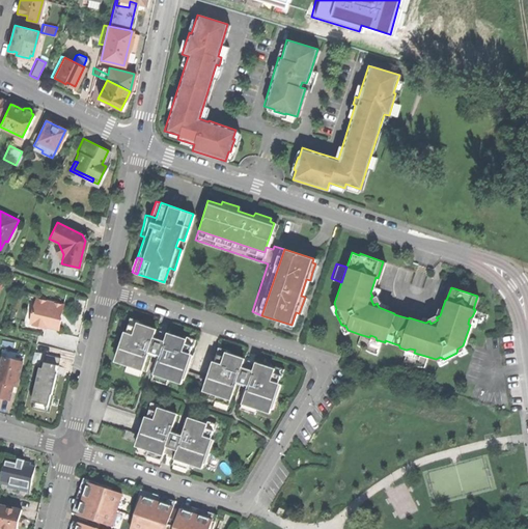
[(169,284),(174,270),(169,268),(164,282),(169,284)]
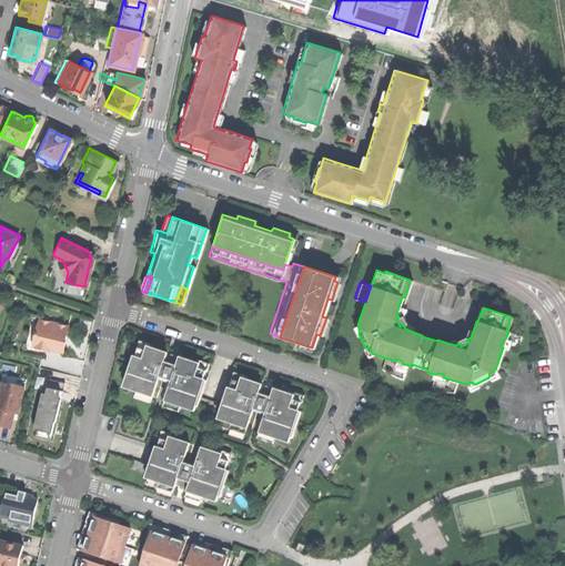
[(63,341),(62,340),(59,340),(60,335),(62,336),(66,324),(37,317),(33,335),(36,335),(33,346),(46,349),(47,347),(60,351),(63,341)]
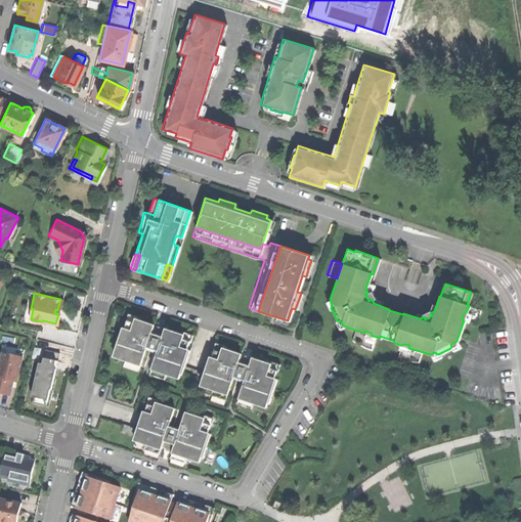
[(478,309),(469,306),(466,312),(463,314),(462,319),(464,320),(474,323),(478,309)]
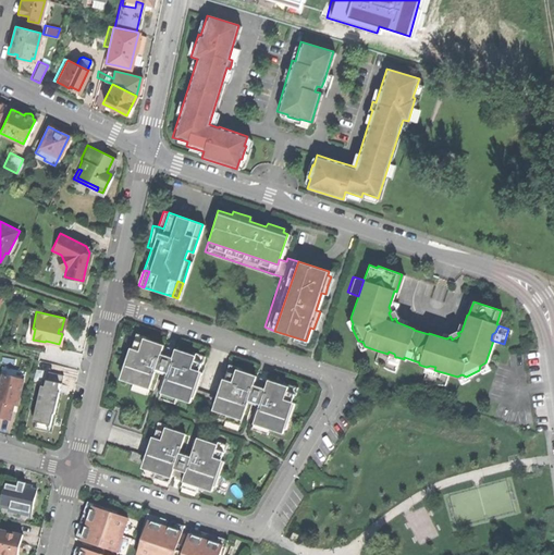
[(142,338),(143,338),(144,335),(134,332),(132,340),(133,340),(140,342),(142,338)]
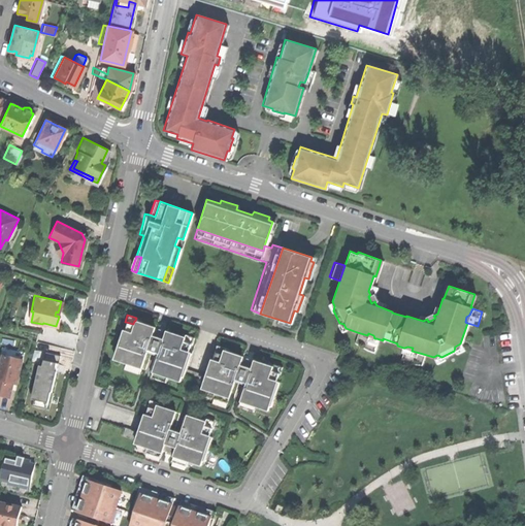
[(126,322),(123,330),(121,329),(112,353),(113,354),(112,358),(125,362),(139,367),(144,351),(157,355),(151,371),(166,375),(177,380),(179,375),(182,376),(182,375),(184,367),(189,352),(187,351),(189,343),(189,342),(182,340),(183,336),(165,330),(164,332),(158,330),(153,328),(153,326),(135,321),(134,321),(133,324),(126,322)]
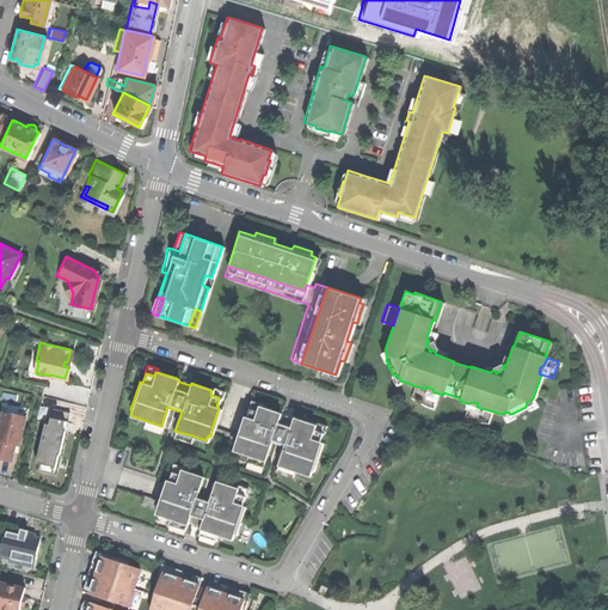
[(431,407),(436,392),(434,392),(433,389),(427,386),(425,389),(413,385),(409,396),(423,404),(431,407)]
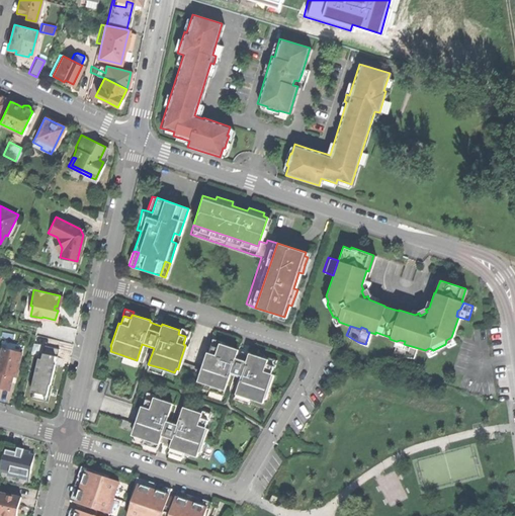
[(185,336),(185,337),(186,337),(189,330),(180,327),(179,330),(178,334),(185,336)]
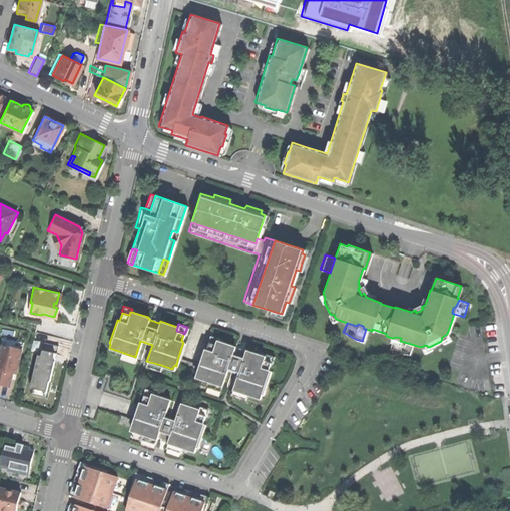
[(216,340),(217,337),(208,334),(206,341),(207,342),(207,341),(214,344),(216,340)]
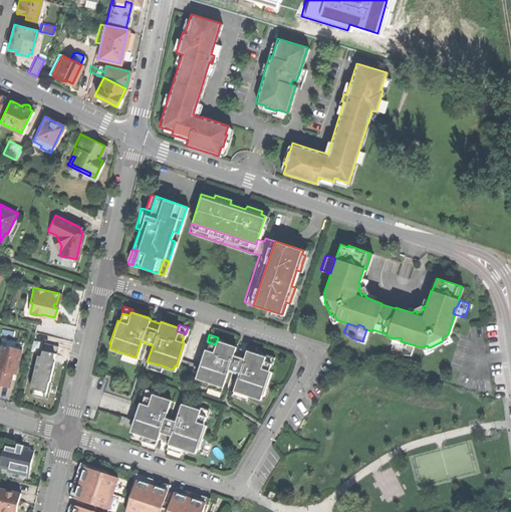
[(0,384),(7,386),(11,366),(15,367),(21,341),(2,337),(0,345),(0,384)]
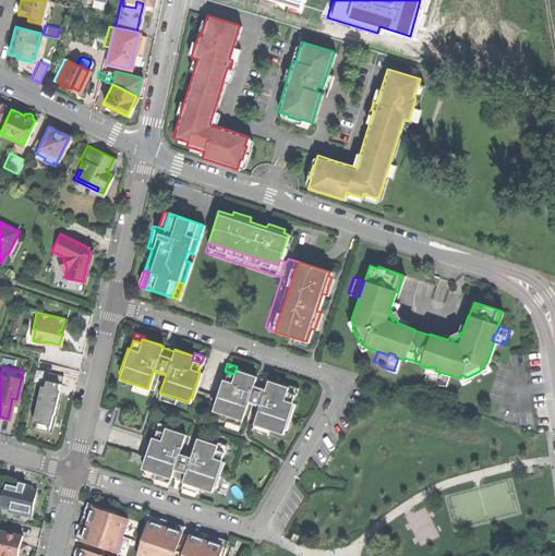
[(444,384),(447,374),(435,371),(436,367),(431,366),(427,367),(426,367),(422,381),(429,383),(444,384)]
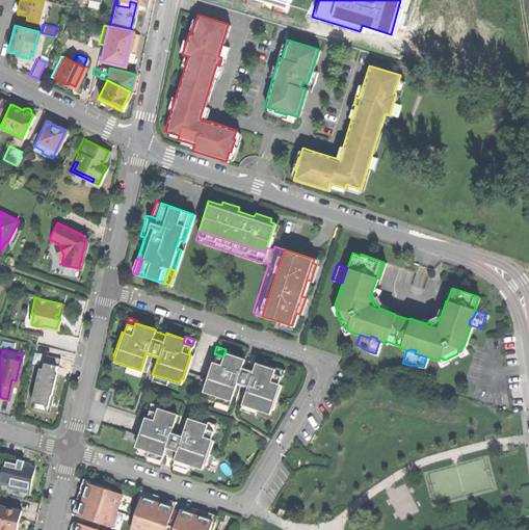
[(213,362),(210,361),(205,376),(202,385),(202,386),(204,386),(202,390),(214,394),(229,399),(234,383),(246,387),(241,403),(256,408),(268,413),(269,407),(271,408),(280,385),(276,383),(279,375),(271,372),(272,368),(255,363),(254,364),(247,363),(242,361),(242,359),(225,352),(222,356),(215,353),(215,354),(213,362)]
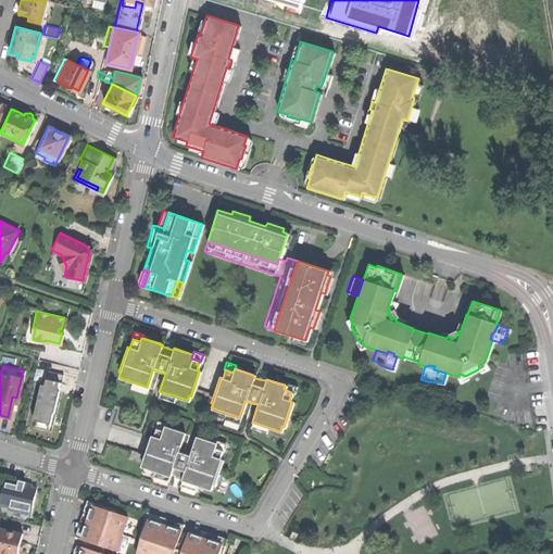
[(36,407),(33,425),(47,428),(51,412),(52,412),(54,401),(57,390),(55,389),(57,381),(59,381),(61,373),(46,369),(42,385),(39,383),(34,407),(36,407)]
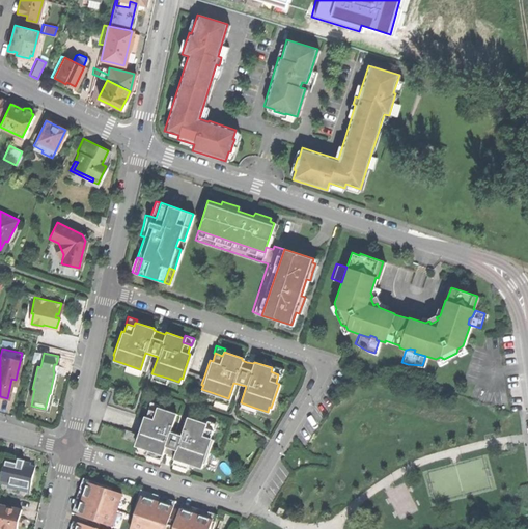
[(138,374),(140,369),(126,364),(123,369),(138,374)]
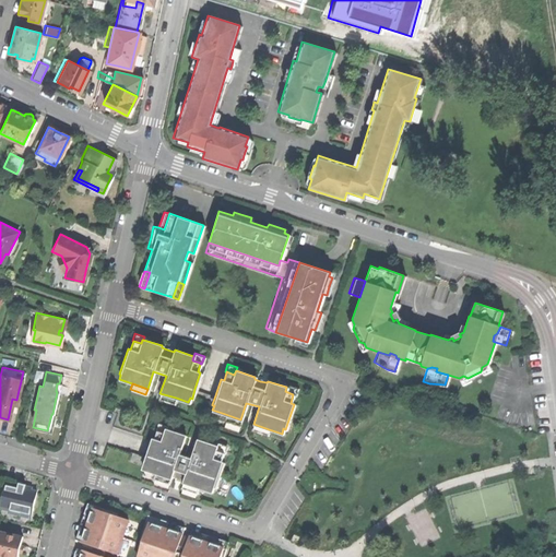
[(293,394),(294,395),(297,387),(287,383),(286,387),(285,391),(293,394)]
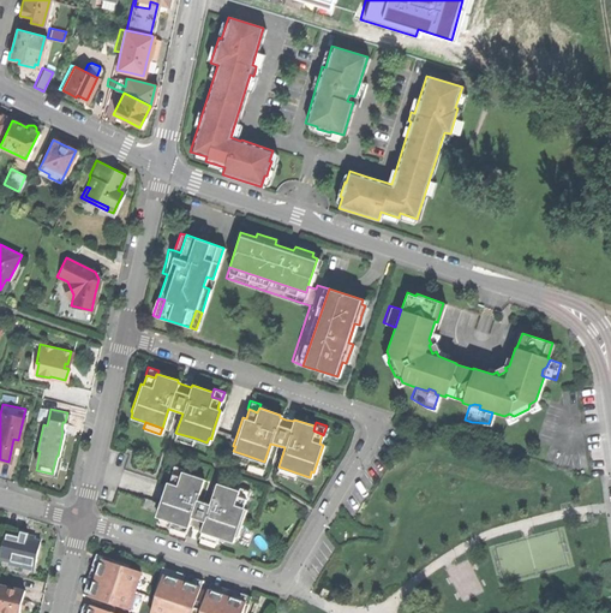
[(211,438),(233,445),(237,435),(214,428),(211,438)]
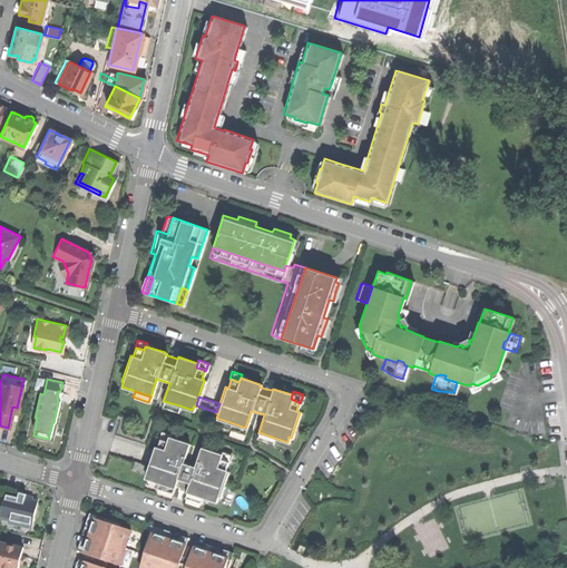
[(179,405),(163,401),(162,407),(177,411),(179,405)]
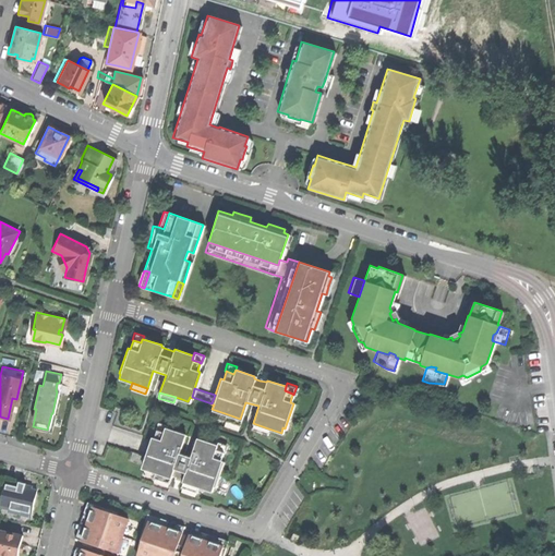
[(238,424),(240,419),(225,413),(222,420),(238,424)]
